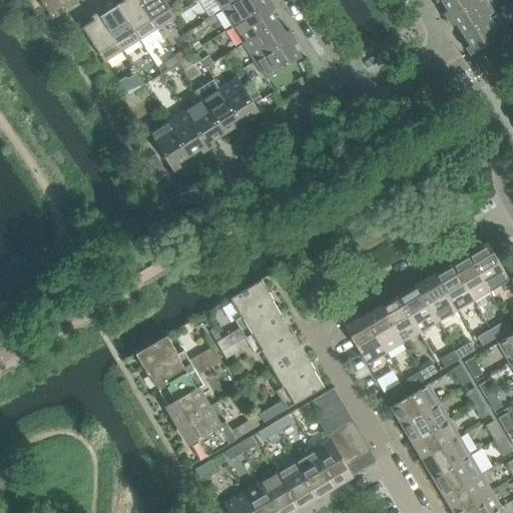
[(68,4),(65,0),(39,0),(52,19),(59,14),(57,10),(68,4)]
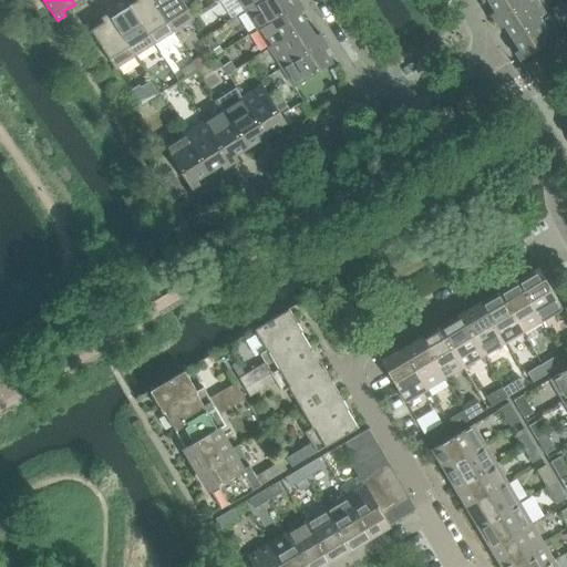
[(152,0),(135,0),(136,1),(130,6),(153,44),(155,43),(161,53),(179,42),(173,32),(152,0)]
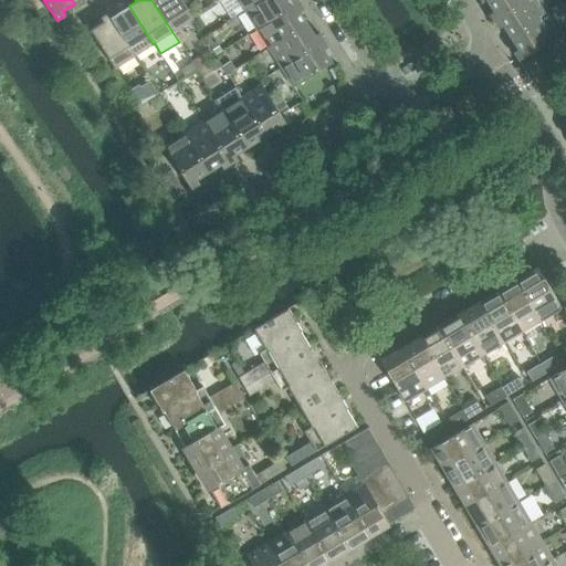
[(194,19),(180,0),(152,0),(173,32),(194,19)]
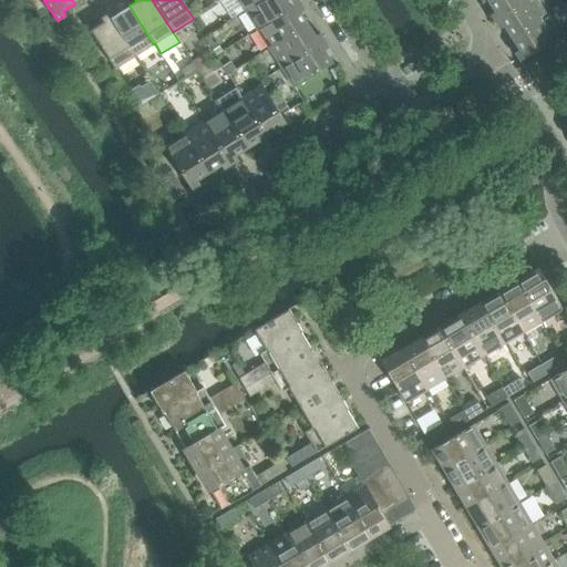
[(237,0),(244,10),(260,0),(237,0)]
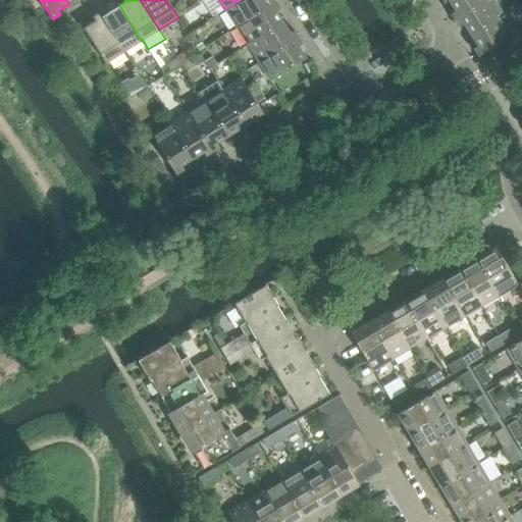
[(236,28),(275,2),(273,0),(240,0),(224,9),(226,12),(219,16),(228,30),(235,25),(236,28)]
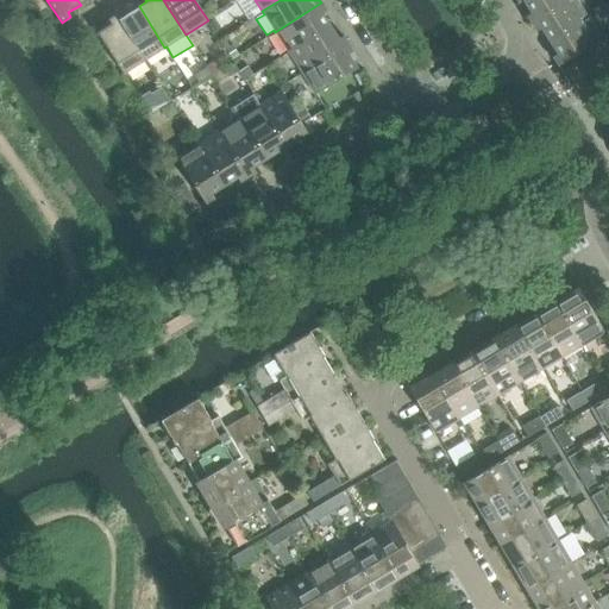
[(532,23),(567,0),(522,0),(531,12),(527,16),(532,23)]
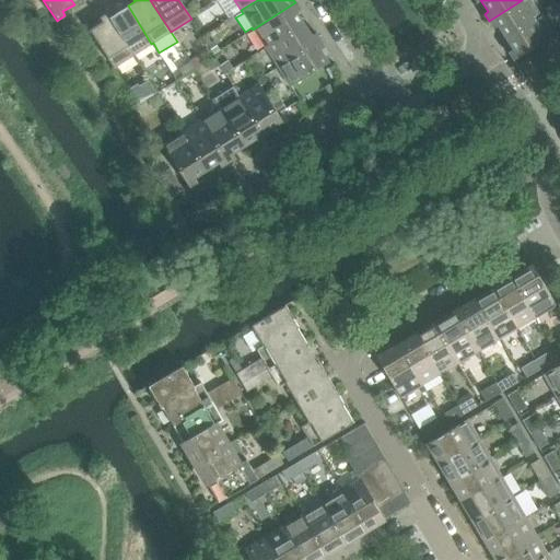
[(505,37),(543,13),(534,0),(522,0),(489,21),(493,28),(498,26),(505,37)]
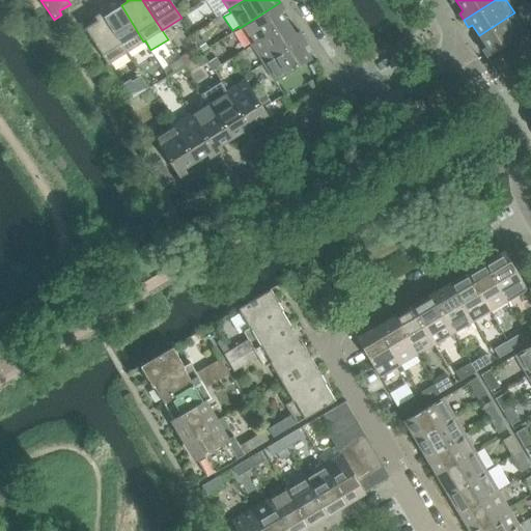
[(251,46),(287,23),(280,11),(284,9),(280,2),(240,28),(251,46)]
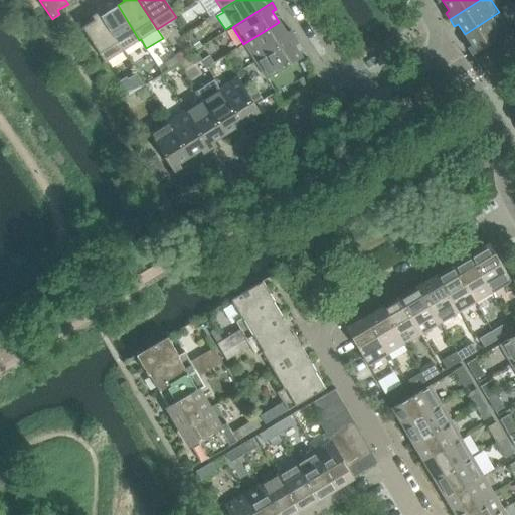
[(139,40),(118,5),(107,12),(105,8),(98,12),(123,51),(139,40)]
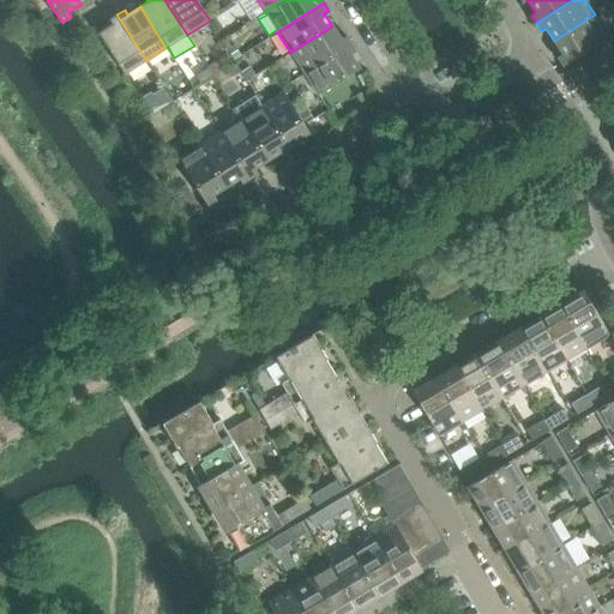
[(146,61),(116,14),(109,19),(112,24),(97,34),(125,74),(146,61)]
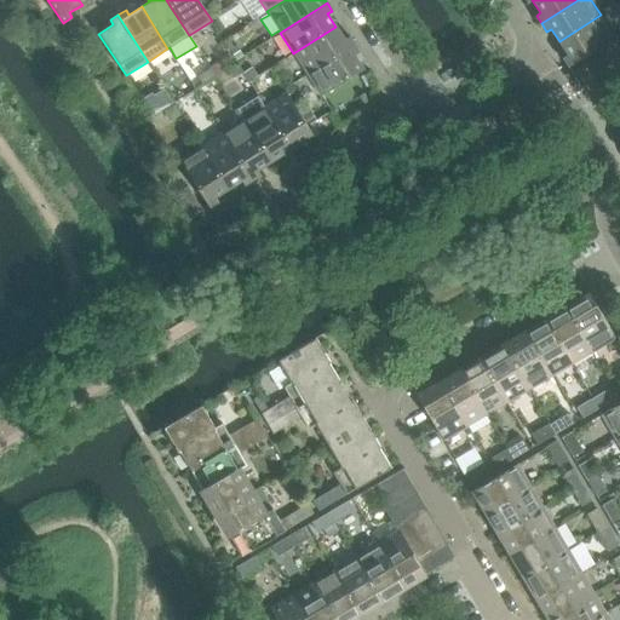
[(568,67),(615,36),(601,15),(560,41),(567,55),(563,57),(568,67)]
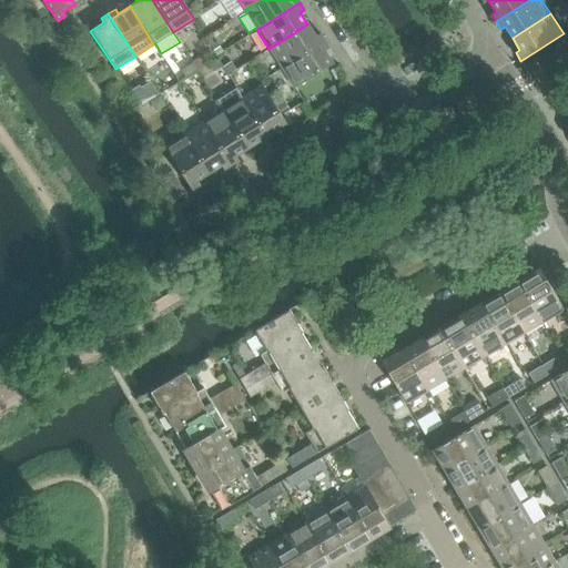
[(281,68),(324,41),(320,33),(315,37),(307,24),(269,49),(281,68)]
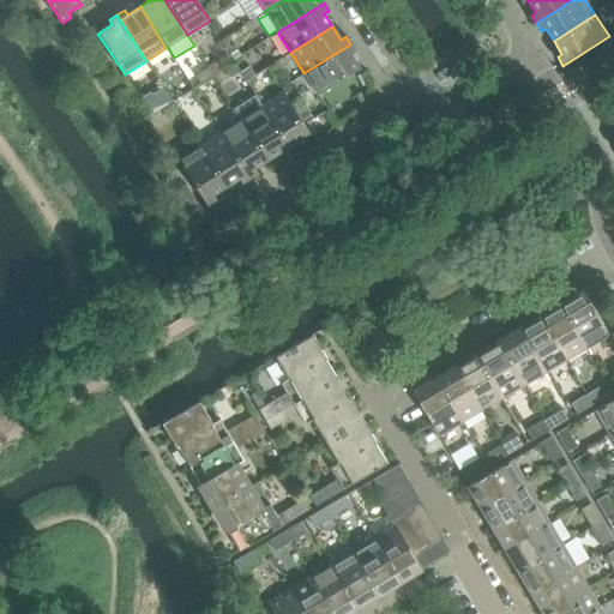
[(317,96),(360,68),(350,55),(355,52),(350,44),(304,73),(317,96)]
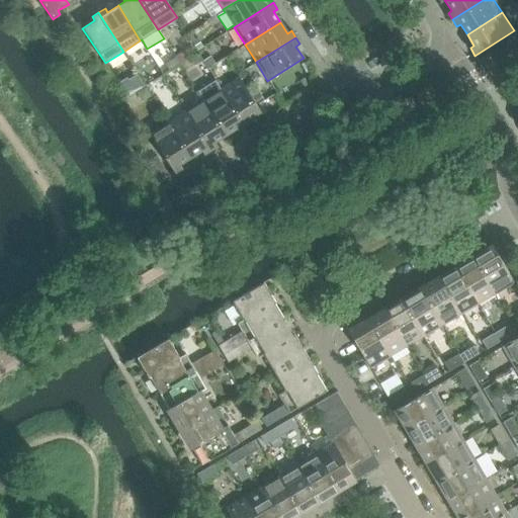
[(188,60),(183,52),(176,57),(181,64),(188,60)]
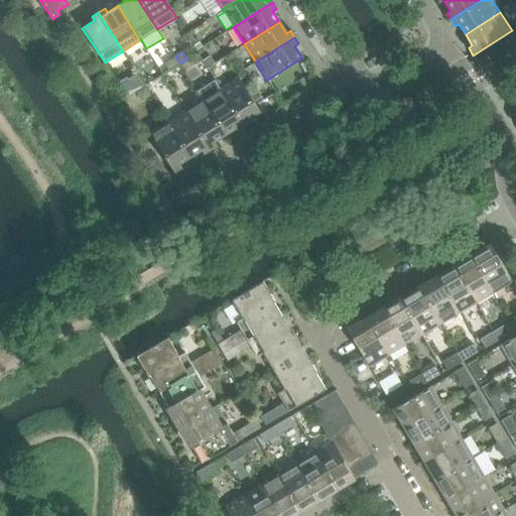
[(202,60),(198,54),(190,59),(196,66),(202,60)]
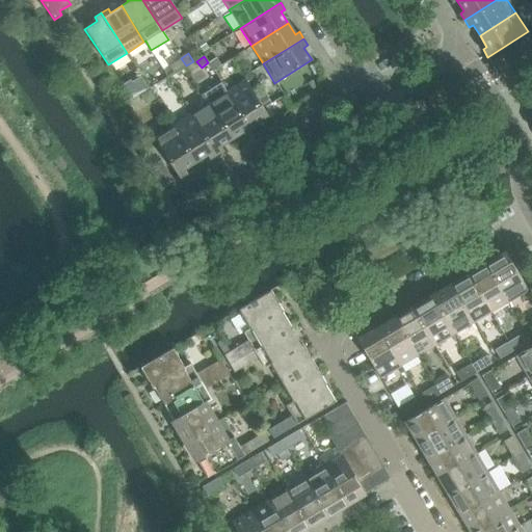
[(221,62),(216,56),(208,62),(213,69),(221,62)]
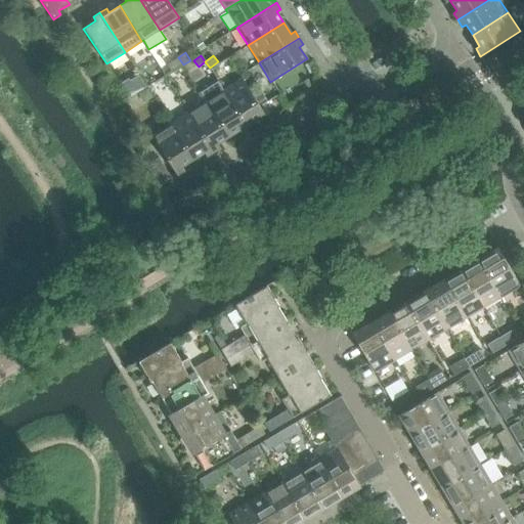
[(172,73),(182,66),(178,58),(167,66),(172,73)]
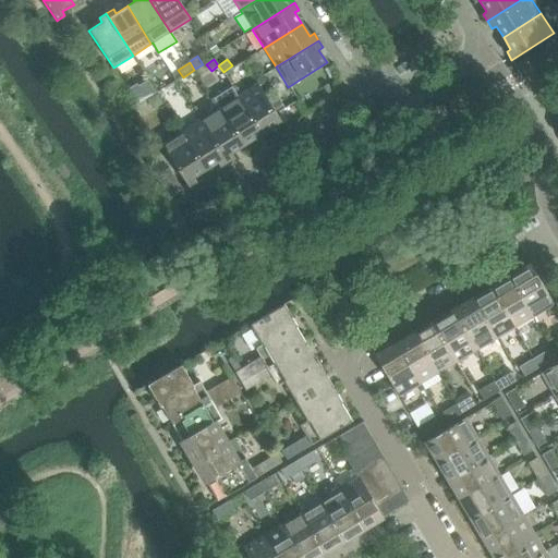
[(162,89),(176,82),(171,74),(158,82),(162,89)]
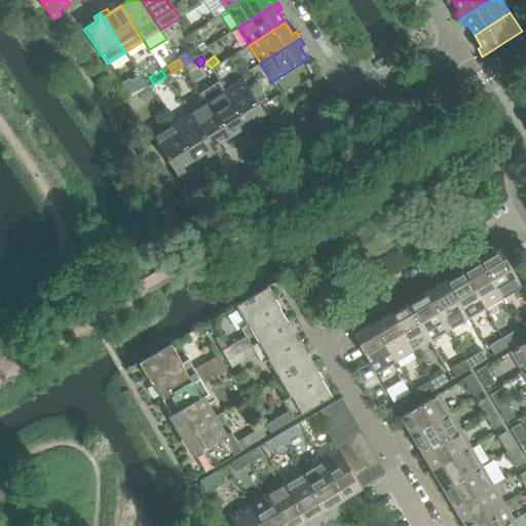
[(265,114),(242,79),(224,90),(219,82),(218,83),(249,130),(256,125),(254,122),(265,114)]
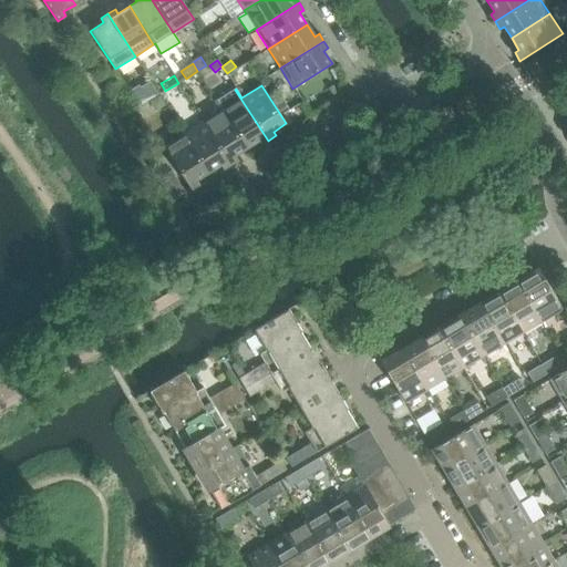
[(268,141),(235,90),(217,101),(223,110),(222,110),(247,148),(258,141),(261,145),(268,141)]
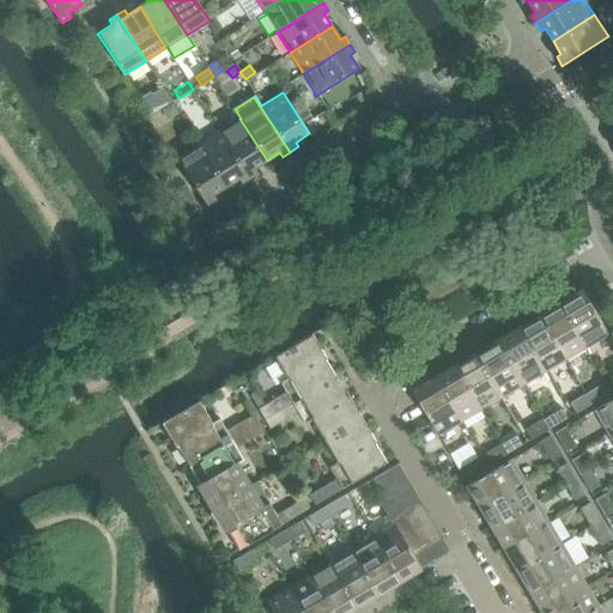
[(267,161),(240,119),(219,132),(249,177),(256,173),(254,169),(267,161)]
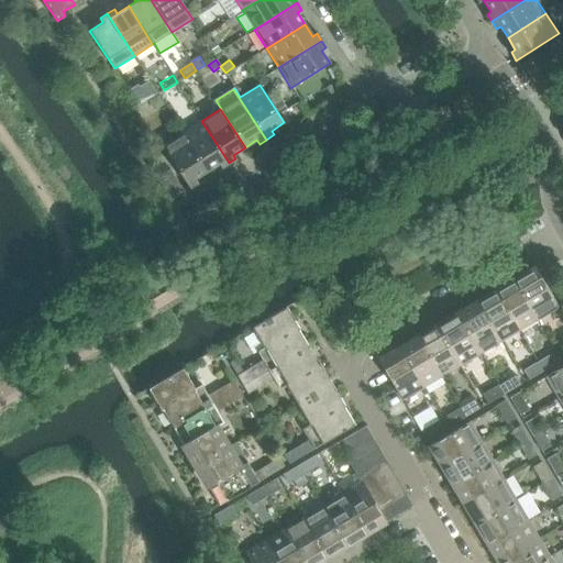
[(229,163),(201,121),(183,133),(207,172),(219,164),(221,168),(229,163)]
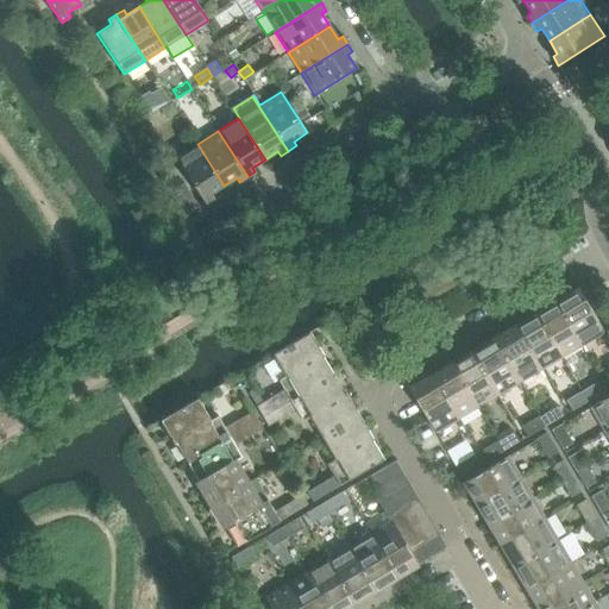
[(224,186),(198,144),(176,157),(206,203),(214,198),(212,193),(224,186)]
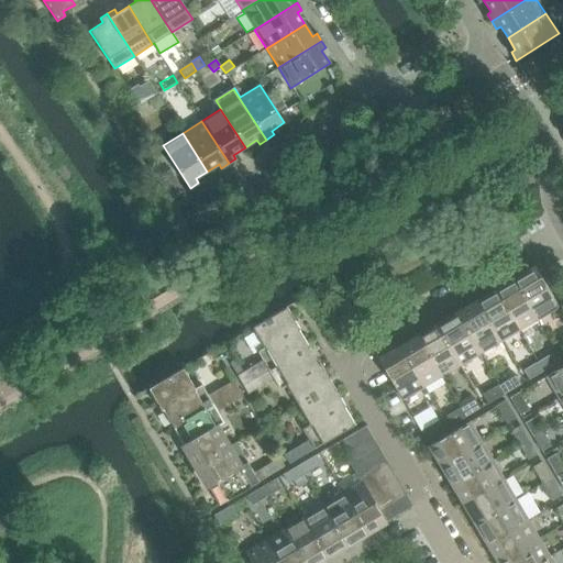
[(558,306),(539,274),(534,267),(514,280),(537,319),(558,306)]
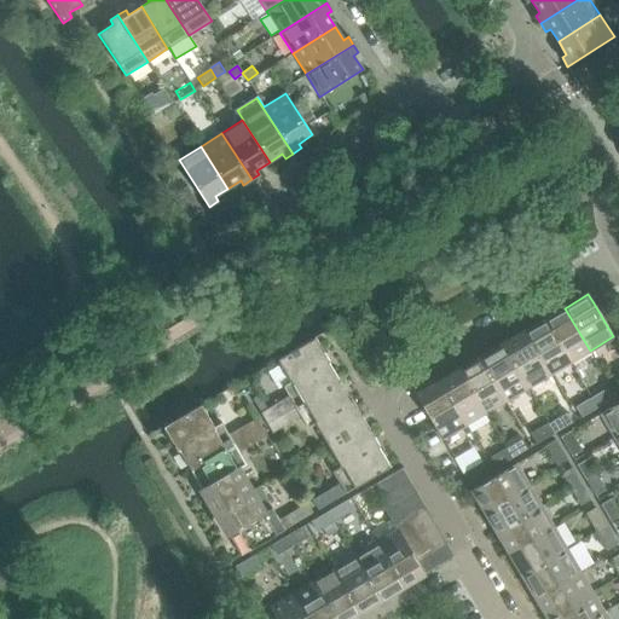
[(590,351),(565,308),(544,319),(570,363),(590,351)]
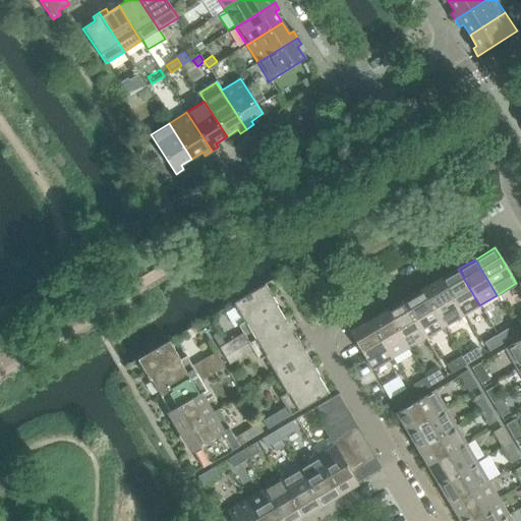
[(479,305),(458,269),(442,279),(463,314),(479,305)]
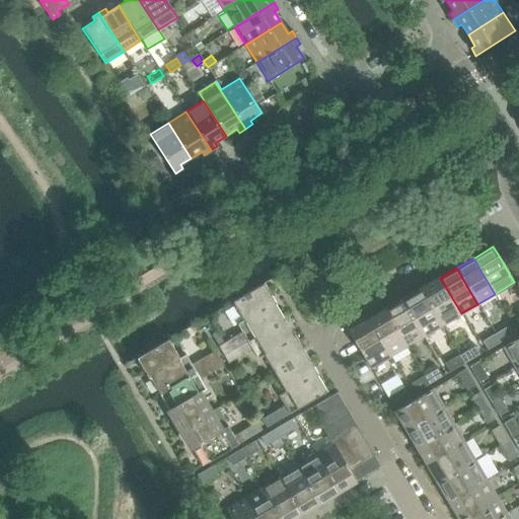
[(461,313),(440,278),(421,289),(442,324),(461,313)]
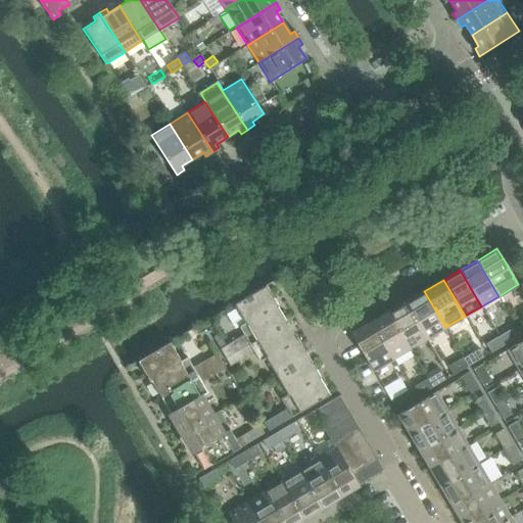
[(244,323),(276,305),(273,300),(274,299),(266,285),(233,304),(244,323)]
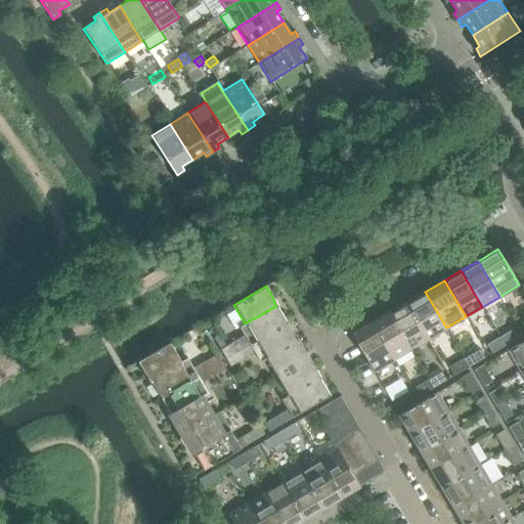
[(446,328),(425,292),(406,303),(428,339),(446,328)]
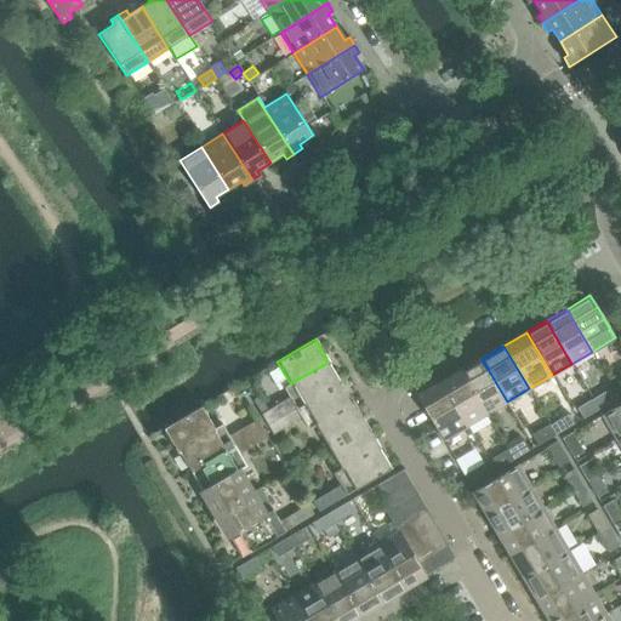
[(507,402),(482,359),(461,371),(486,414),(507,402)]
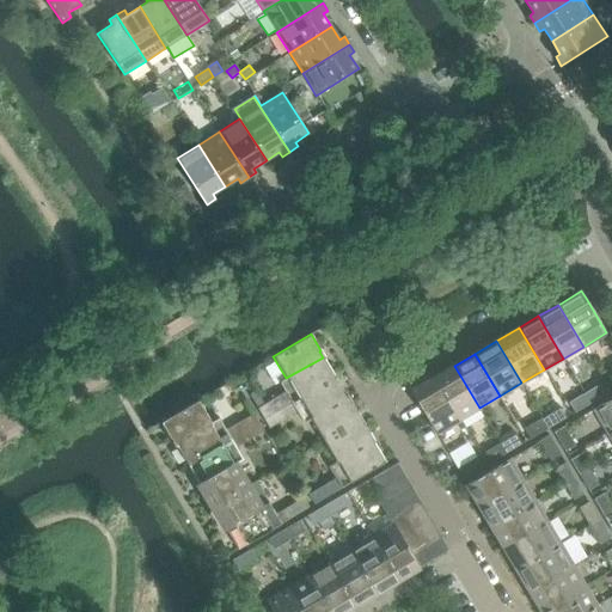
[(264,420),(335,377),(323,357),(286,378),(279,383),(286,395),(259,411),(264,420)]
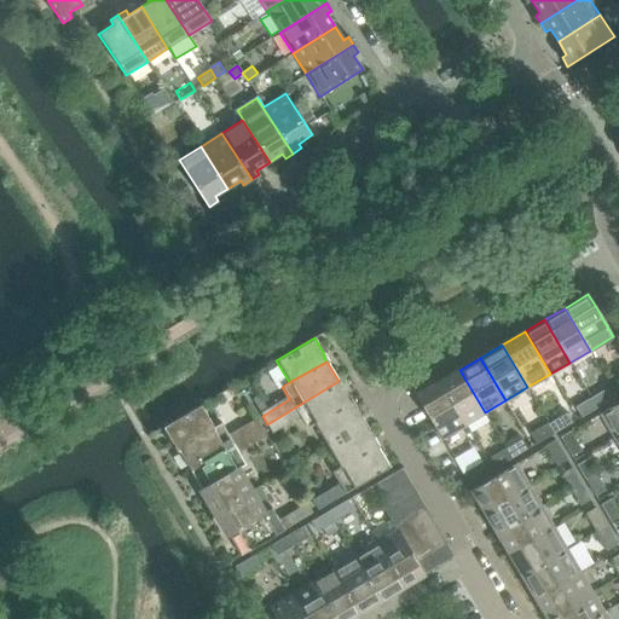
[(485,412),(460,370),(440,382),(466,424),(485,412)]
